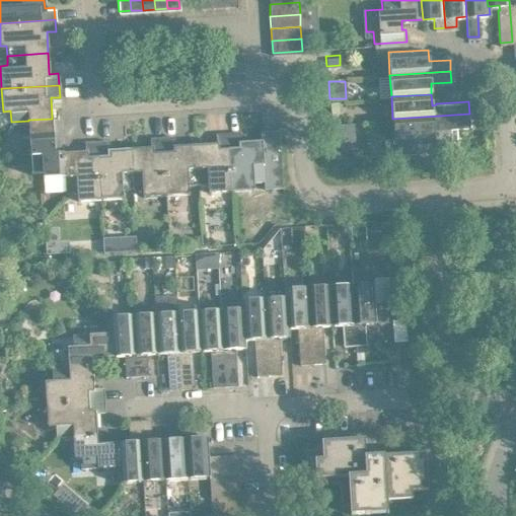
[(338,99),(329,100),(330,111),(339,109),(338,99)]
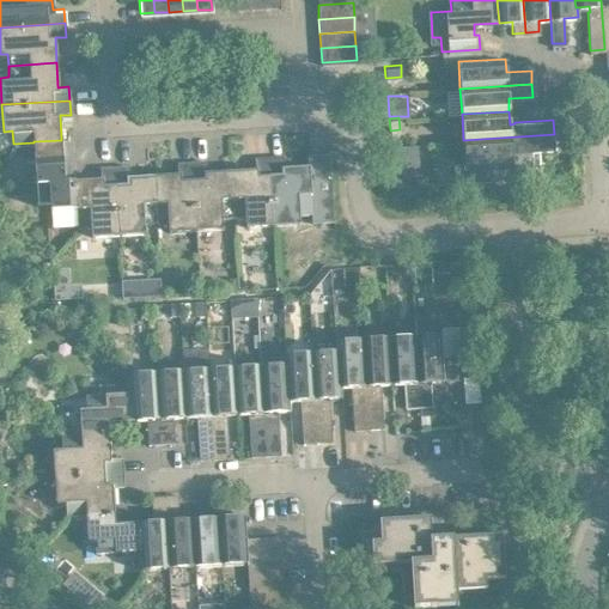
[(554,134),(463,140),(464,160),(452,160),(454,181),(525,177),(524,151),(554,148),(554,134)]
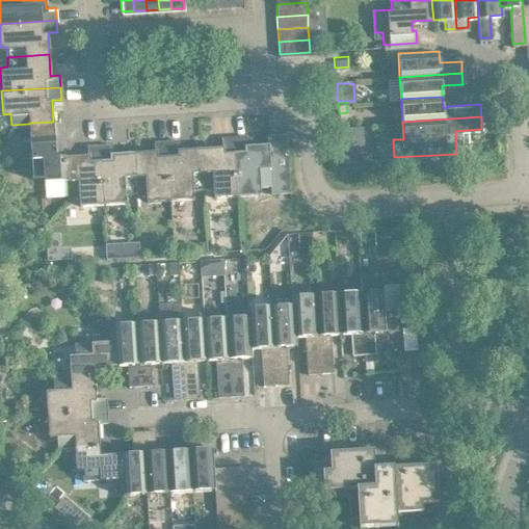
[(44,180),(65,179),(67,179),(65,154),(62,155),(59,120),(53,121),(53,122),(29,123),(29,124),(32,176),(43,175),(44,180)]
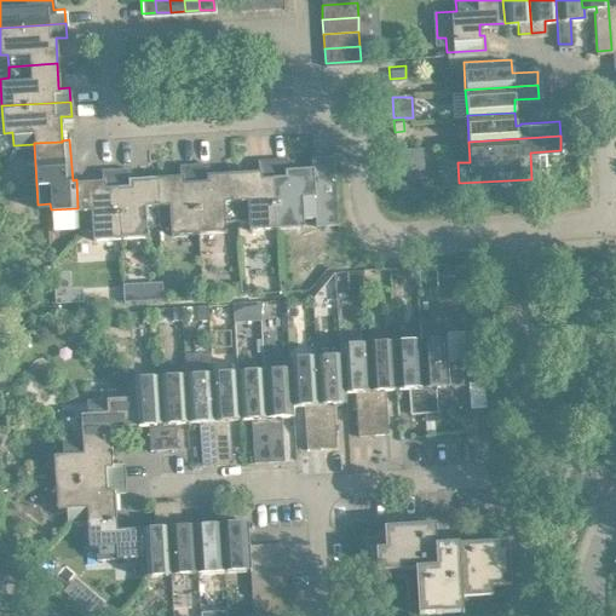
[(415,145),(395,147),(396,168),(416,167),(415,145)]
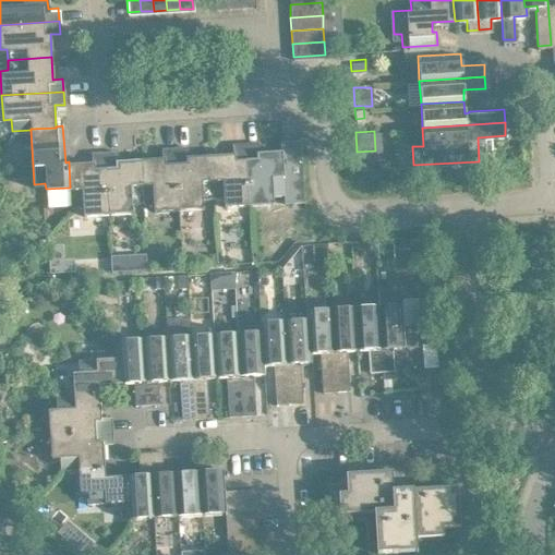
[(257,141),(244,141),(249,203),(273,202),(272,193),(282,193),(284,201),(303,200),(300,137),(279,139),(280,148),(257,151),(257,141)]
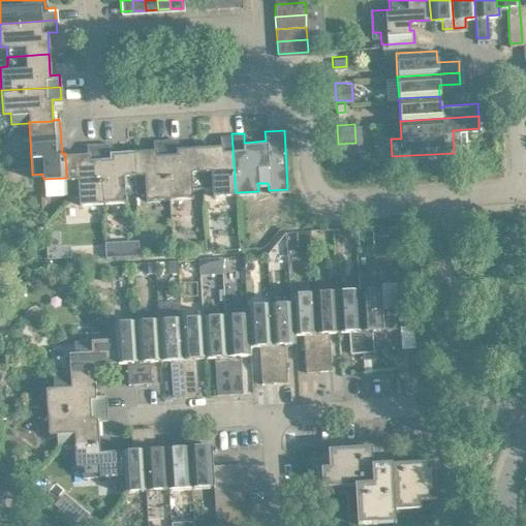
[(219,144),(198,145),(202,186),(212,186),(212,193),(236,192),(231,133),(219,134),(219,144)]
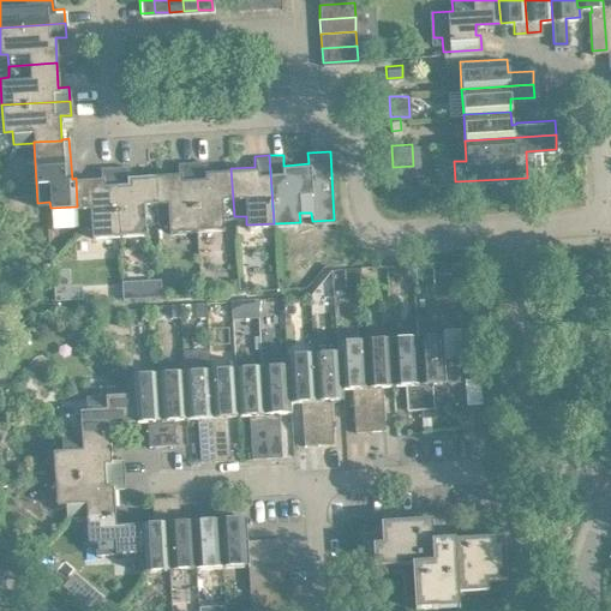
[(178,172),(153,173),(156,221),(168,221),(168,229),(196,228),(191,160),(177,161),(178,172)]
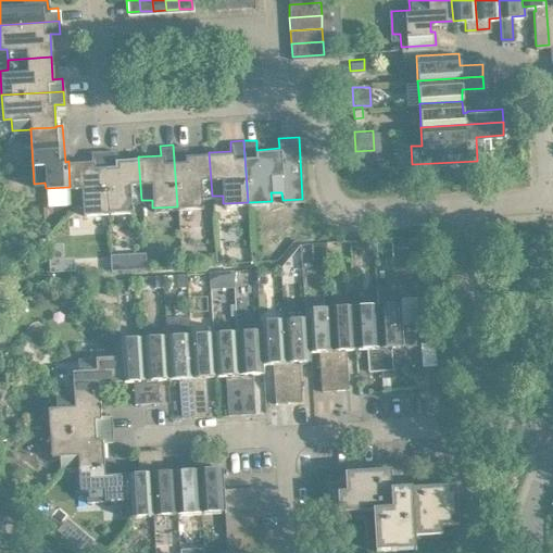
[(186,145),(173,145),(177,206),(201,205),(201,197),(212,196),(209,152),(187,154),(186,145)]
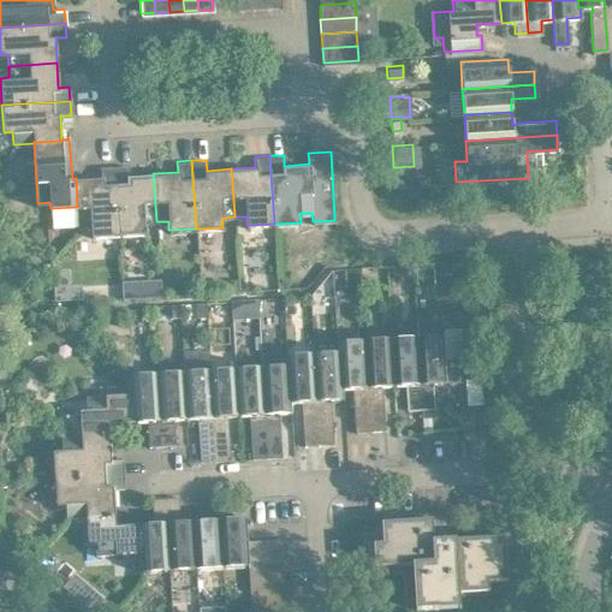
[(77,207),(76,207),(77,226),(90,226),(91,235),(118,233),(114,165),(100,166),(100,177),(76,178),(77,207)]
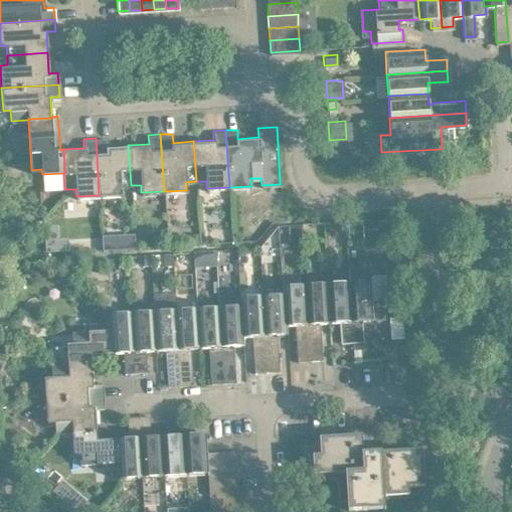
[(108,138),(96,138),(99,195),(122,194),(121,186),(131,185),(128,145),(108,147),(108,138)]
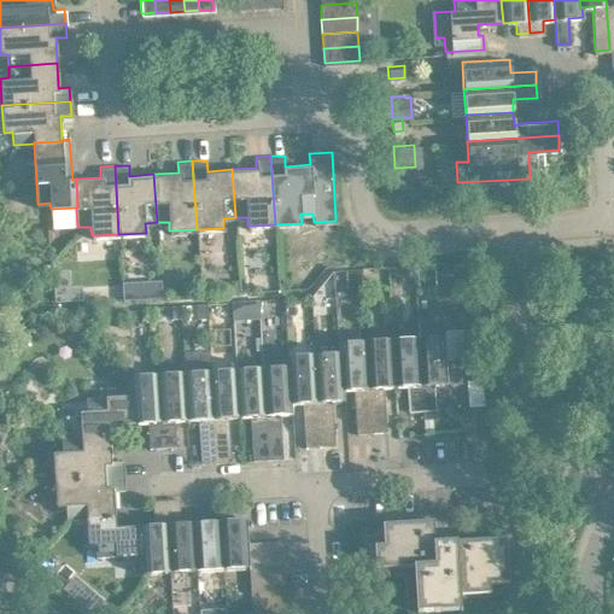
[(434,265),(417,265),(417,285),(434,284),(434,265)]
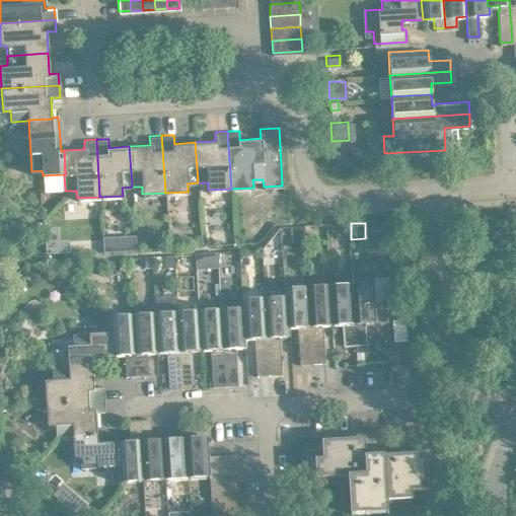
[(303,224),(290,225),(291,241),(303,240),(303,224)]
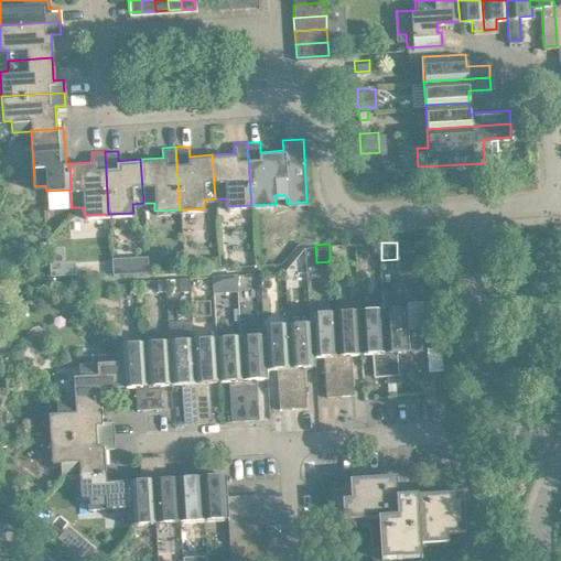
[(203,258),(204,266),(216,265),(215,252),(207,254),(203,258)]
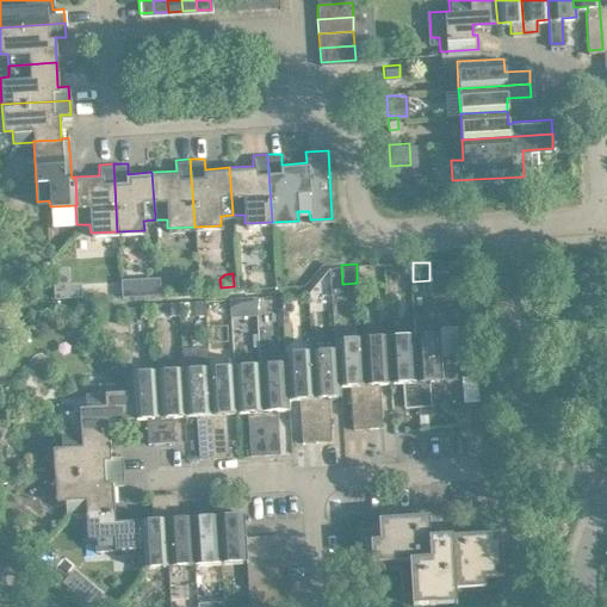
[(136,276),(121,277),(122,295),(137,293),(136,276)]
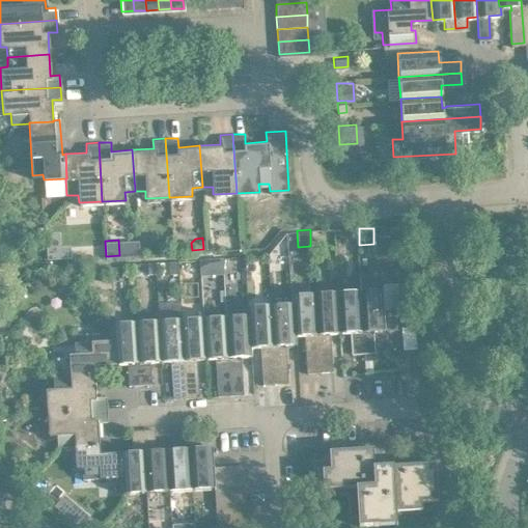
[(211,256),(199,256),(200,268),(205,267),(212,261),(211,256)]
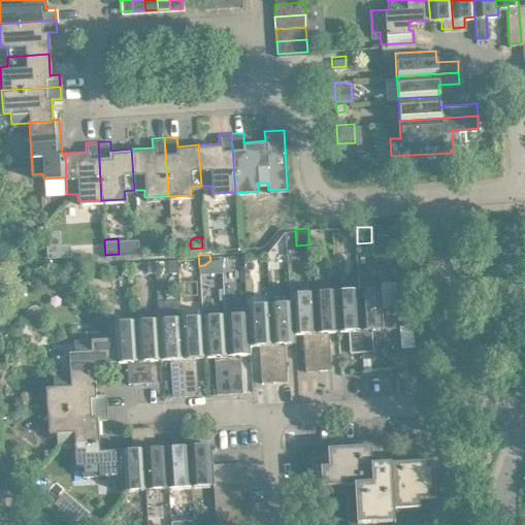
[(176,258),(164,258),(164,269),(176,269),(176,258)]
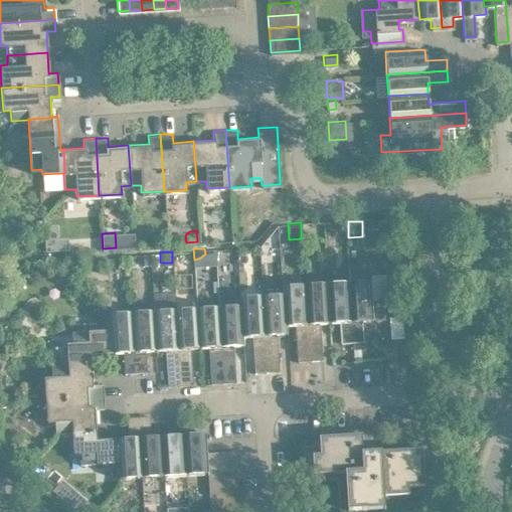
[(370,279),(347,280),(351,340),(362,340),(361,319),(372,319),(370,279)]
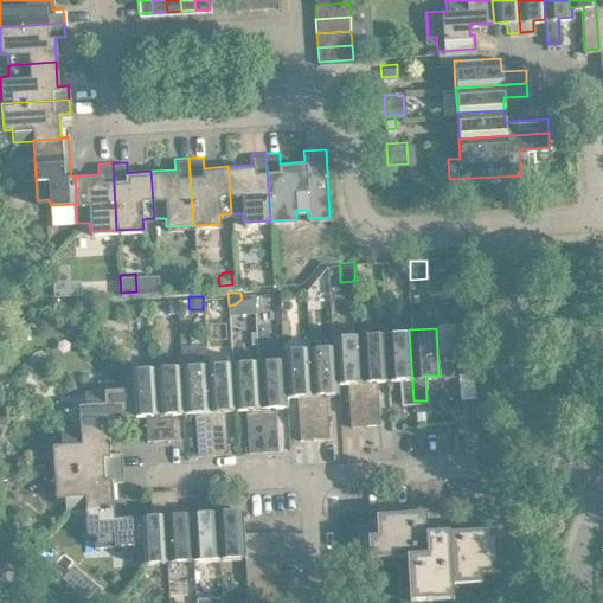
[(409,329),(384,332),(386,378),(399,378),(401,402),(414,401),(409,329)]
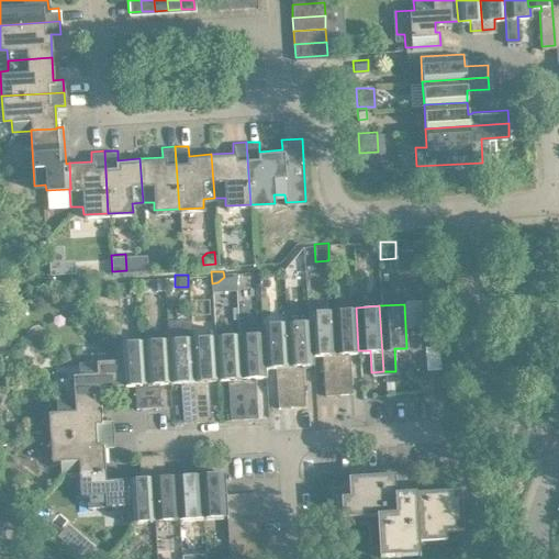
[(356,308),(332,309),(337,392),(351,391),(349,356),(347,356),(347,351),(358,350),(356,308)]
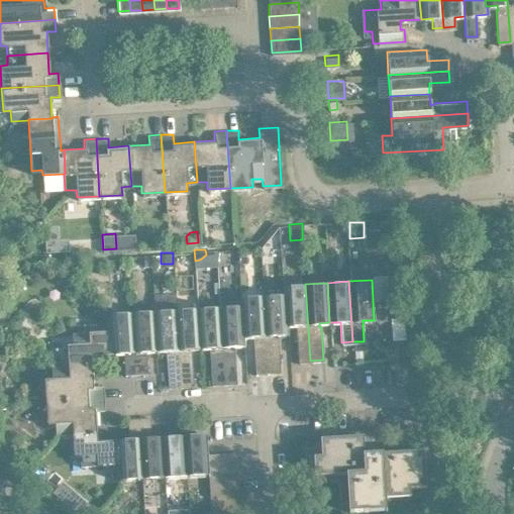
[(282,285),(283,294),(284,294),(286,325),(287,325),(297,324),(297,329),(295,329),(297,362),(310,361),(305,284),(282,285)]
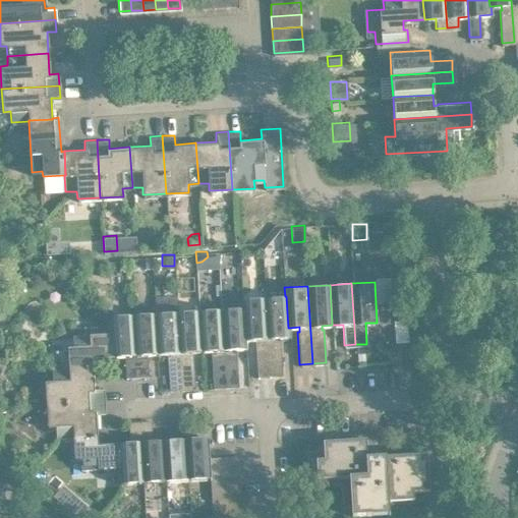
[(285,296),(265,297),(269,375),(282,373),(280,341),(278,341),(278,337),(290,336),(289,328),(288,328),(286,296),(285,296)]
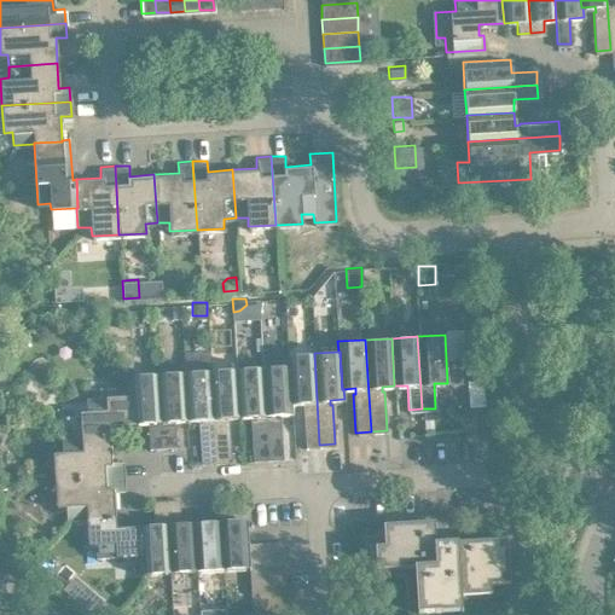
[(286,354),(286,365),(288,365),(290,402),(303,401),(305,407),(302,407),(305,446),(319,445),(314,353),(286,354)]
